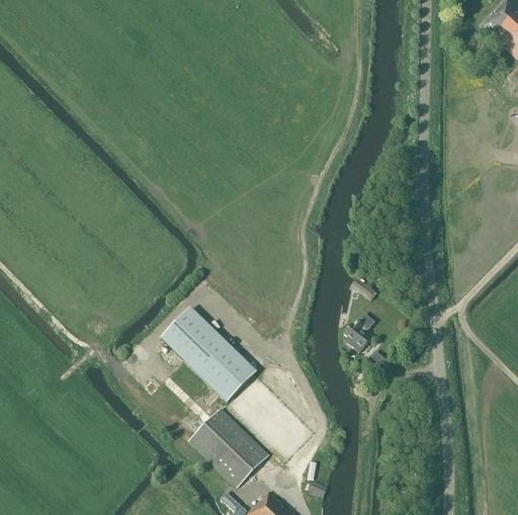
[(517,10),(507,0),(484,24),(495,35),(494,36),(517,60),(517,10)]
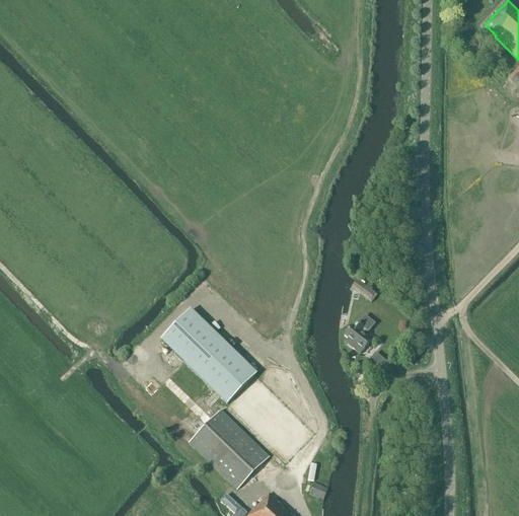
[(508,77),(514,83),(518,77),(518,66),(518,65),(508,77)]
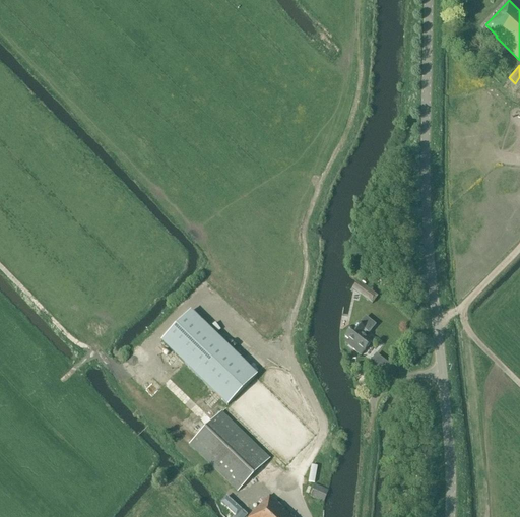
[(378,295),(358,278),(351,286),(372,303),(378,295)]
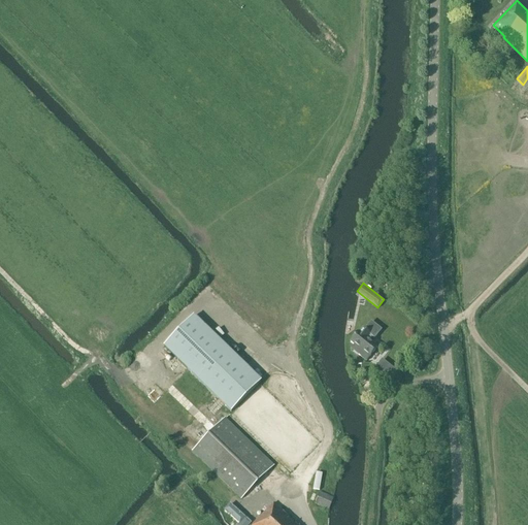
[(260,379),(193,314),(155,353),(178,375),(187,367),(230,409),(260,379)]
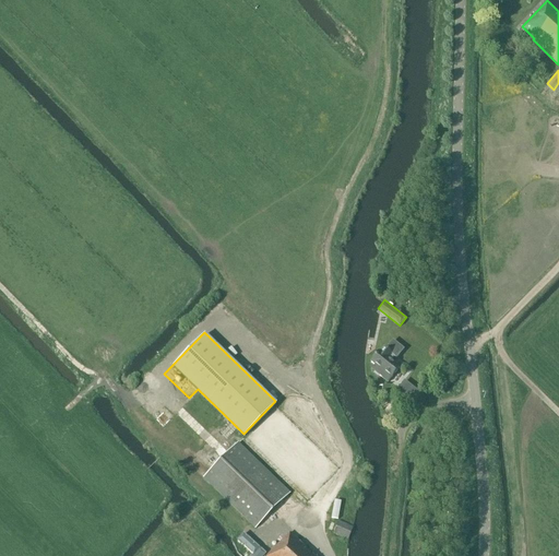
[(385,346),(383,344),(380,349),(379,349),(370,359),(375,363),(371,367),(388,381),(401,365),(392,358),(393,355),(396,358),(404,349),(392,339),(385,346)]
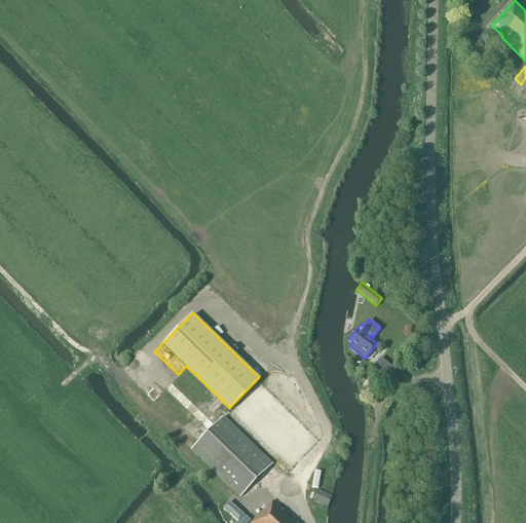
[(154,397),(163,387),(154,379),(145,388),(154,397)]
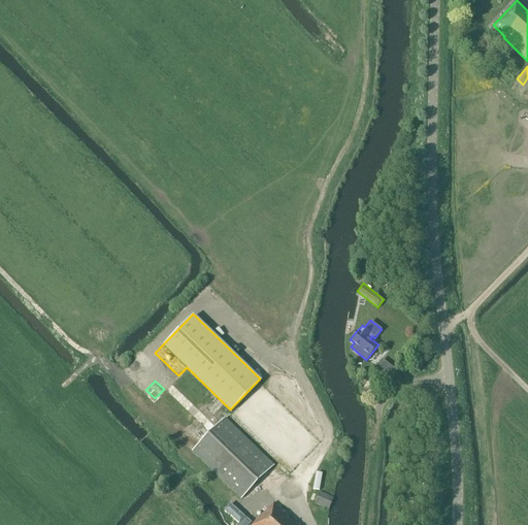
[(192,449),(240,496),(273,463),(224,416),(192,449)]
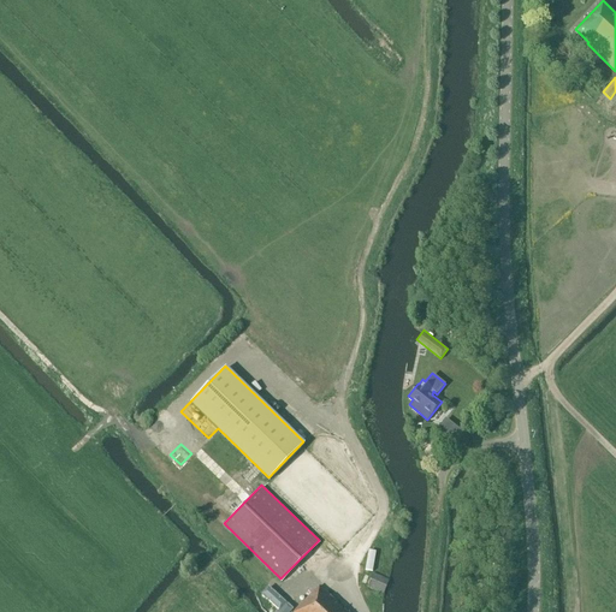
[(373,568),(378,547),(371,545),(366,565),(373,568)]
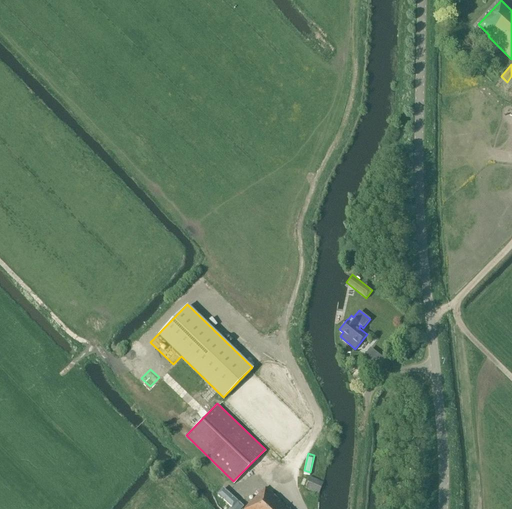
[(305,486),(318,491),(322,480),(309,475),(305,486)]
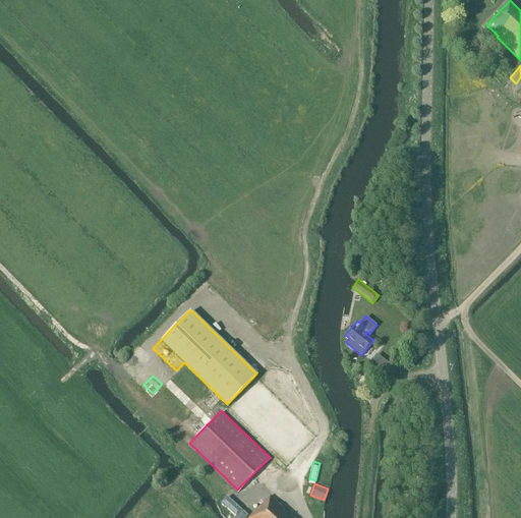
[(294,517),(270,494),(247,517),(246,517),(294,517)]
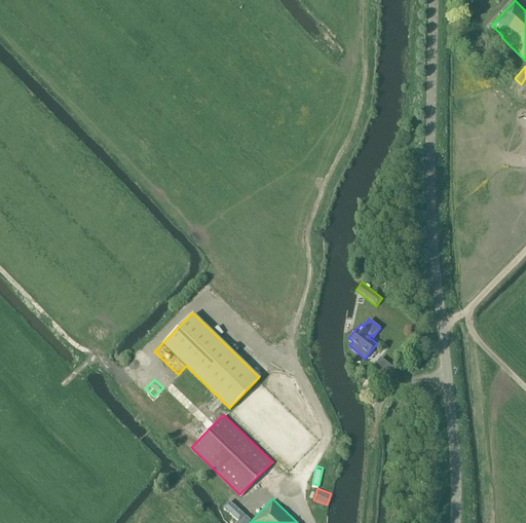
[(250,522),(228,500),(222,507),(227,512),(223,517),(228,522),(249,522),(250,522)]
